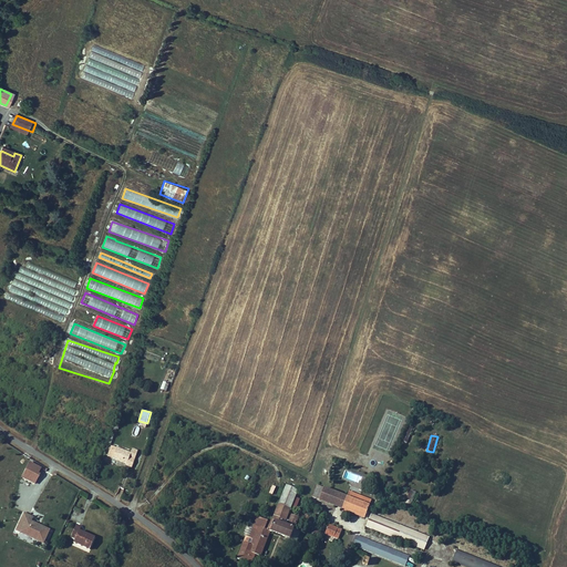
[(112,459),(126,464),(125,465),(126,465),(132,467),(134,460),(129,457),(130,453),(116,447),(112,459)]
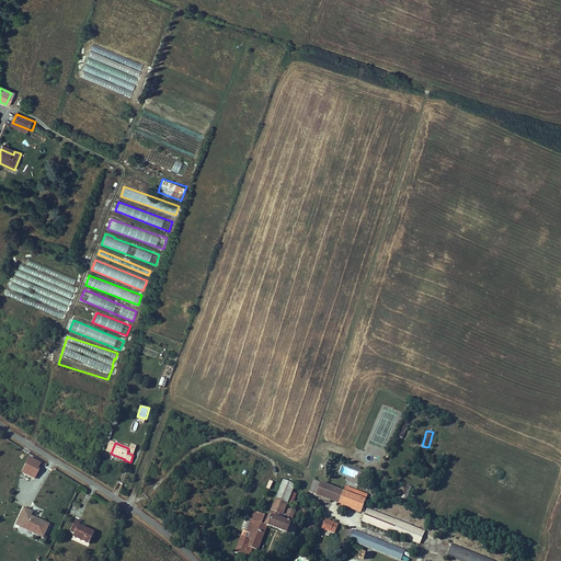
[(30,458),(26,464),(36,469),(39,464),(30,458)]
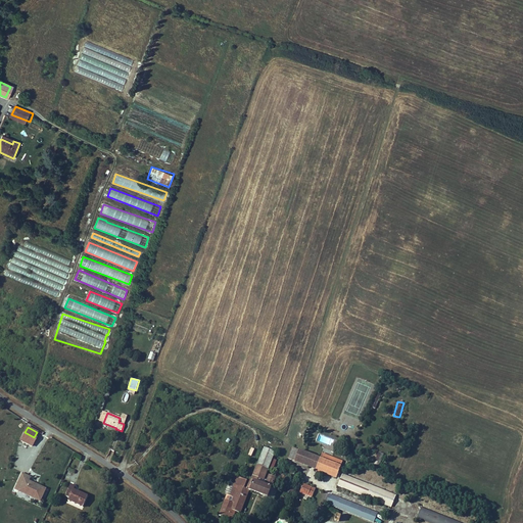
[(269,475),(267,480),(264,479),(274,453),(264,447),(250,481),(248,480),(245,489),(238,486),(237,488),(233,487),(229,495),(234,497),(232,503),(225,500),(219,516),(231,520),(234,511),(239,513),(248,490),(257,493),(267,497),(275,477),(269,475)]
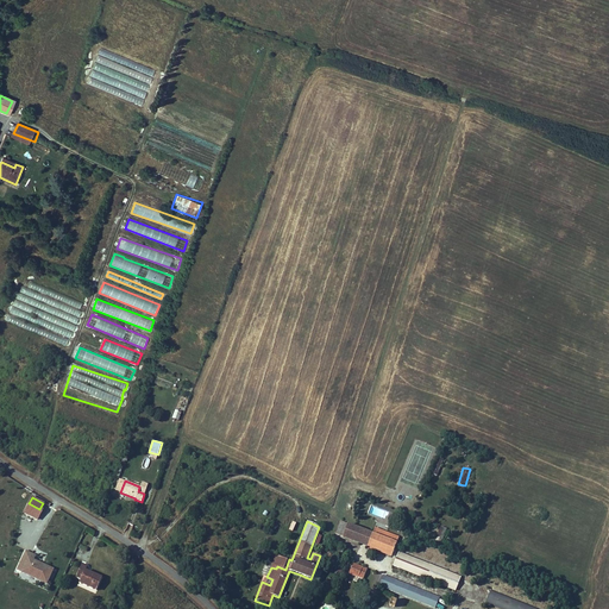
[(336,534),(343,537),(347,525),(340,521),(336,534)]
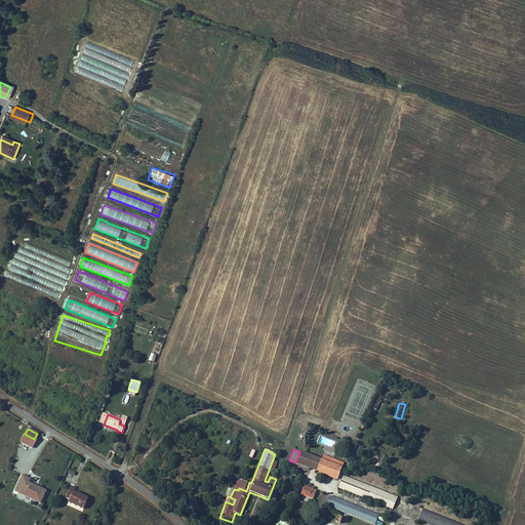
[(311,463),(312,460),(313,457),(299,452),(295,462),(310,468),(311,463)]
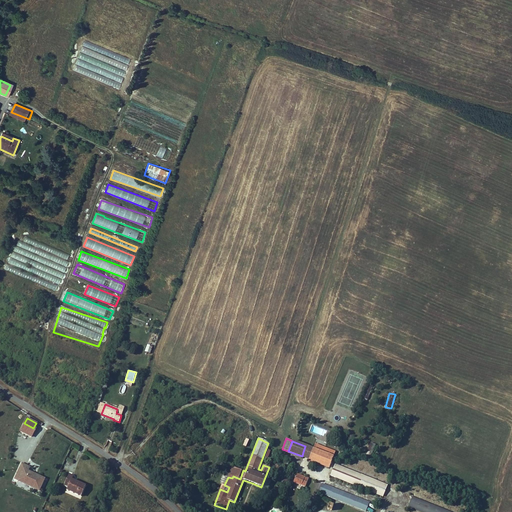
[(370,457),(375,444),(369,442),(364,455),(370,457)]
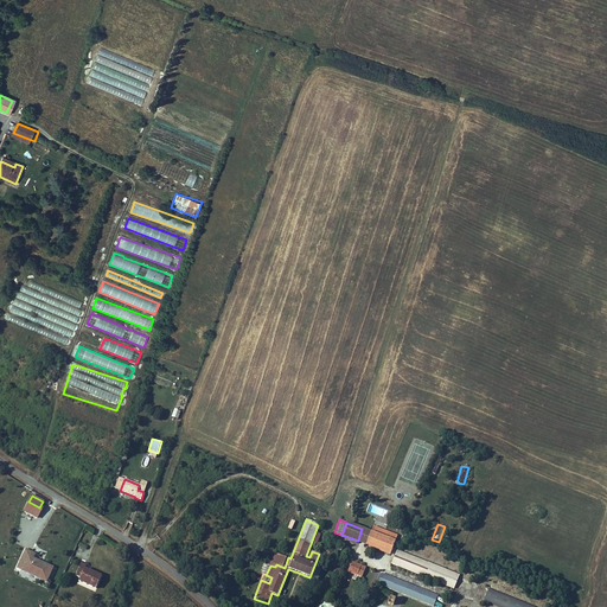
[(370,532),(362,529),(360,532),(359,536),(358,541),(365,544),(370,532)]
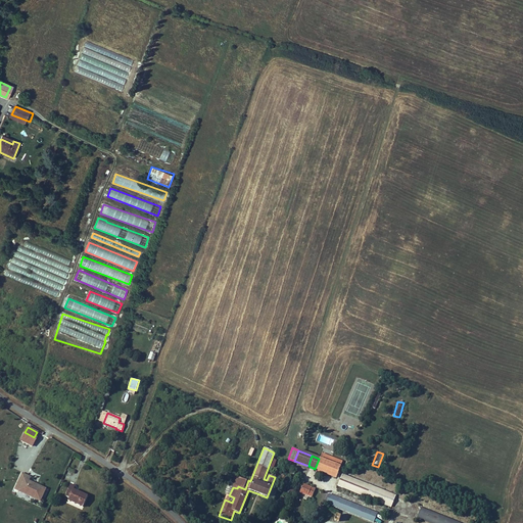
[(319,459),(315,469),(322,471),(326,461),(319,459)]
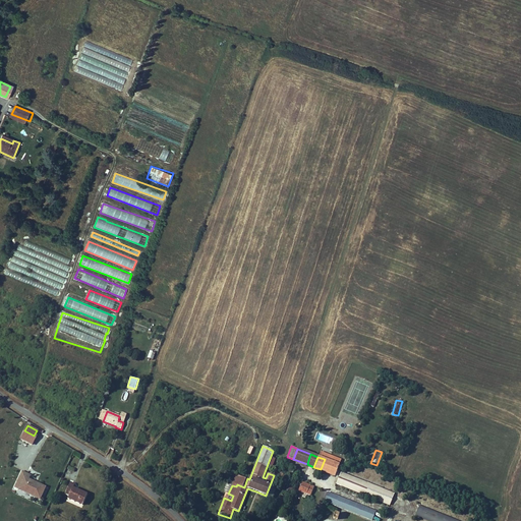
[(325,459),(321,469),(335,475),(339,465),(325,459)]
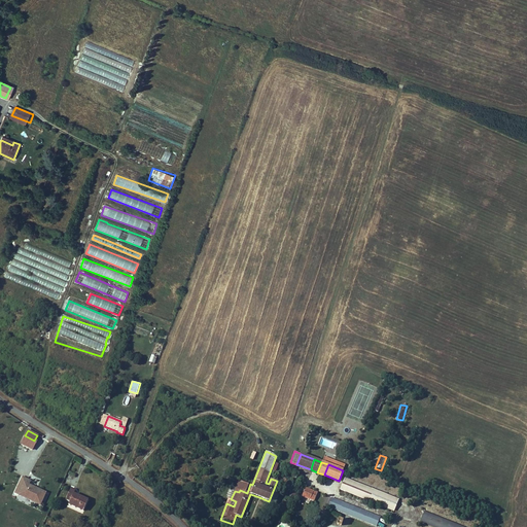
[(13,495),(41,504),(46,491),(29,485),(31,480),(21,476),(13,495)]
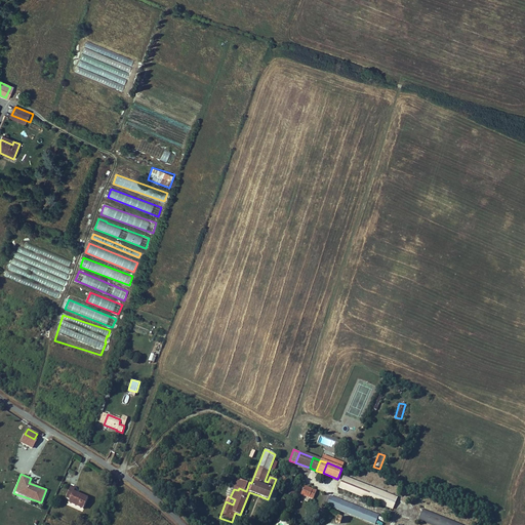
[(363,497),(388,507),(392,496),(342,477),(338,487),(363,497)]
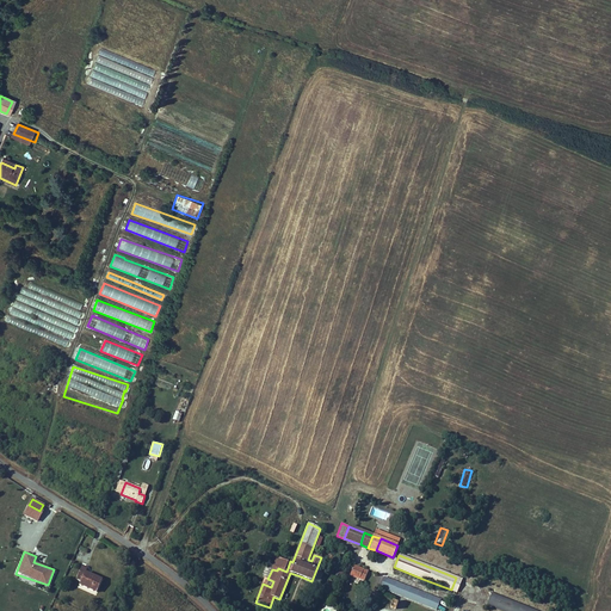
[(87,567),(82,566),(76,578),(81,580),(79,584),(97,592),(103,580),(85,572),(87,567)]
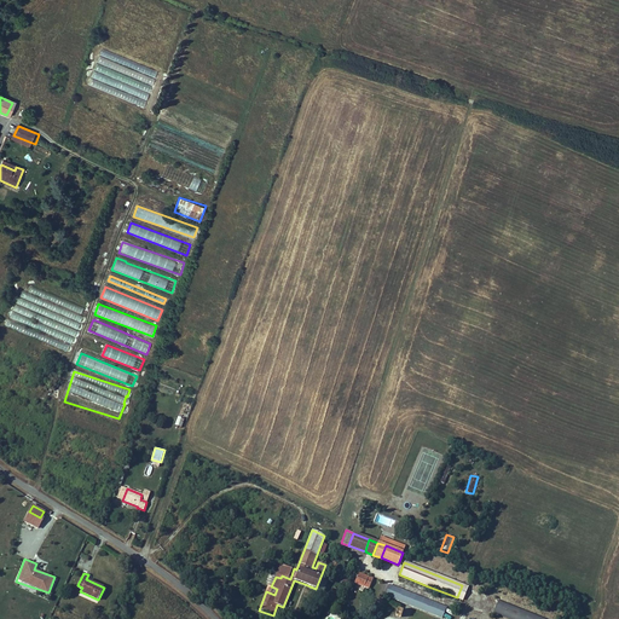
[(358,573),(354,583),(380,593),(381,594),(385,583),(358,573)]
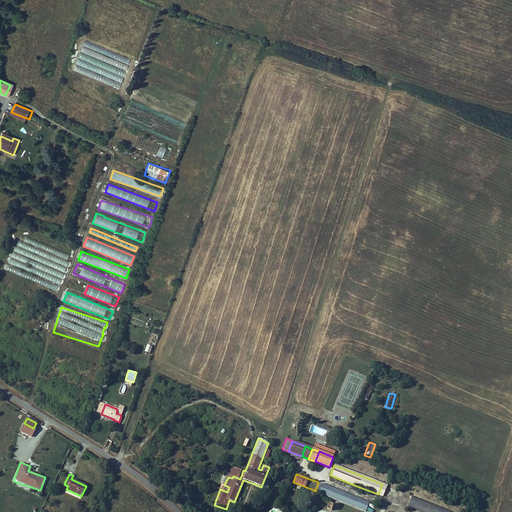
[(318,492),(319,492),(333,498),(365,511),(369,503),(321,484),(318,492)]
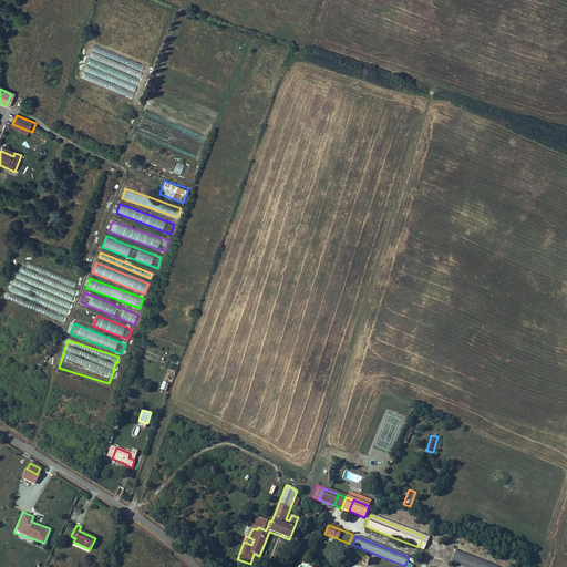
[(423,549),(429,537),(423,536),(419,547),(423,549)]
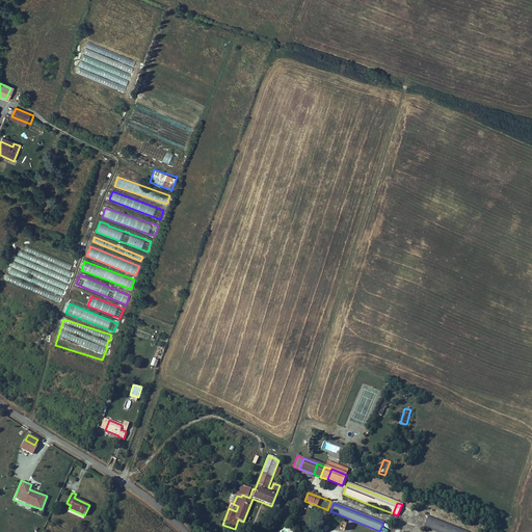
[(470,531),(428,515),(424,527),(437,531),(470,531)]
